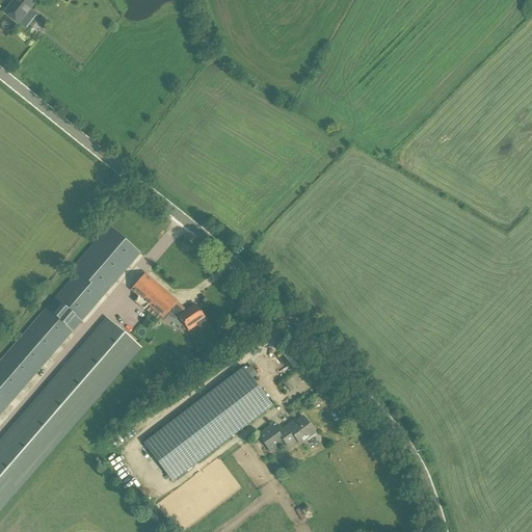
[(29,0),(14,0),(4,12),(20,24),(21,23),(28,29),(38,15),(31,9),(35,4),(29,0)]
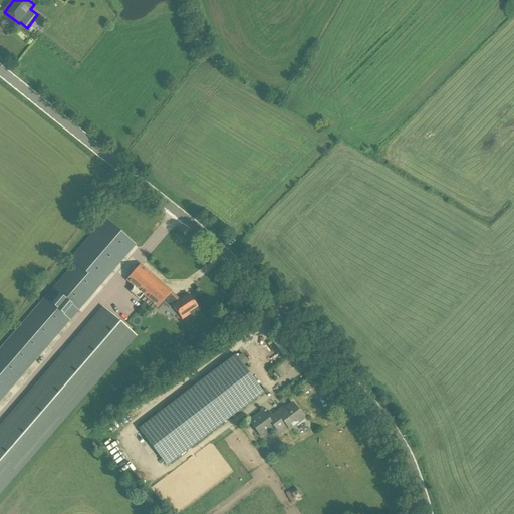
[(75,263),(0,349),(0,402),(136,246),(105,220),(71,259),(75,263)]
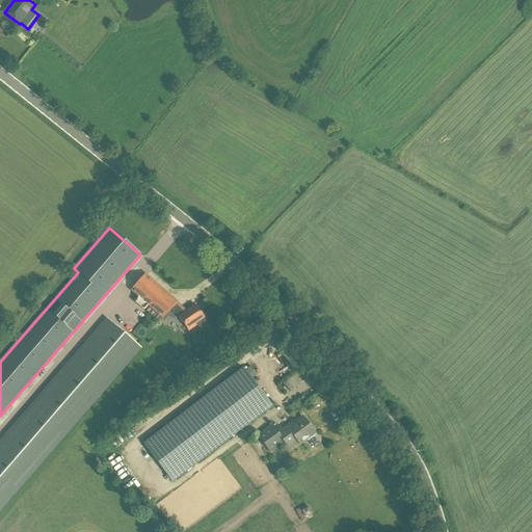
[(187,312),(145,274),(131,291),(165,321),(169,317),(176,322),(179,318),(189,333),(197,325),(198,327),(201,327),(206,324),(206,322),(204,319),(205,318),(195,306),(187,312)]
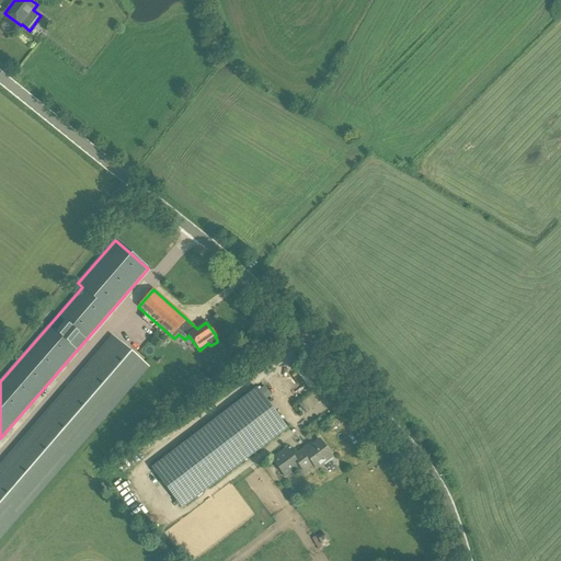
[(0,465),(0,538),(149,367),(112,335),(0,465)]
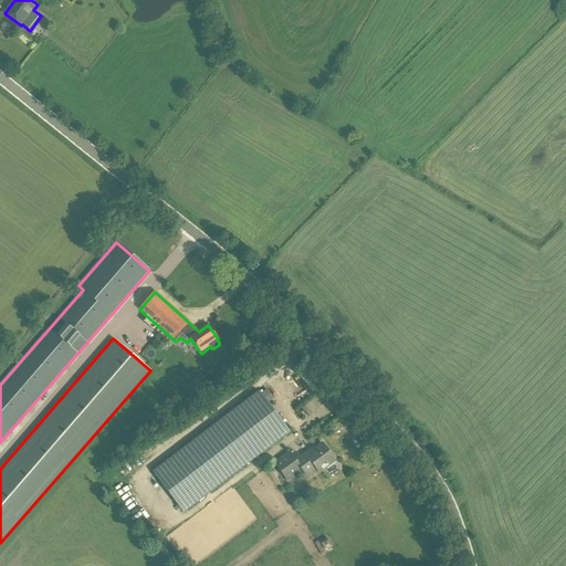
[(258,381),(266,375),(263,369),(253,377),(258,381)]
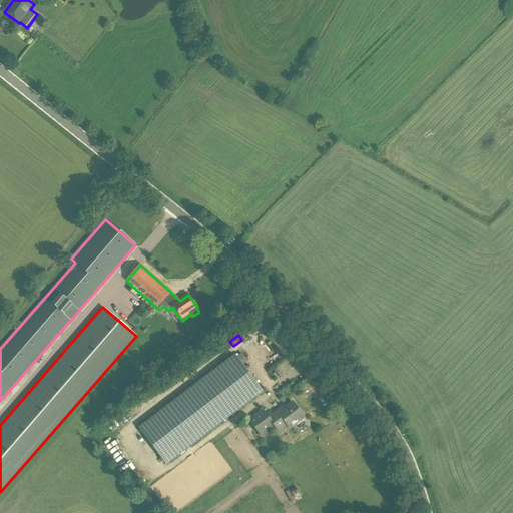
[(264,393),(234,354),(138,427),(167,466),(226,421),(227,423),(230,420),(229,419),(244,407),(246,409),(251,405),(249,403),(264,393)]
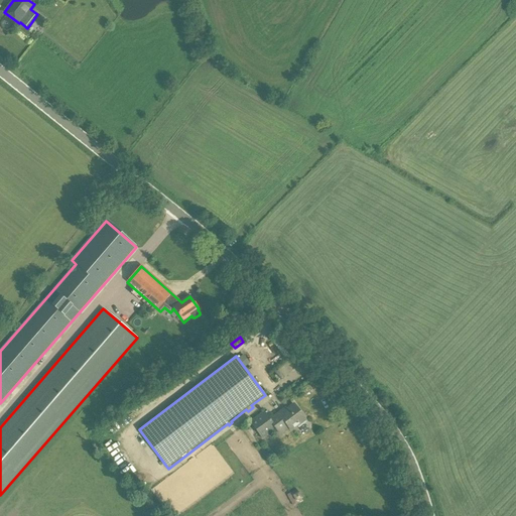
[(275,428),(279,433),(288,426),(291,430),(305,419),(294,404),(284,411),(283,410),(270,420),(264,412),(250,422),(262,438),(275,428)]
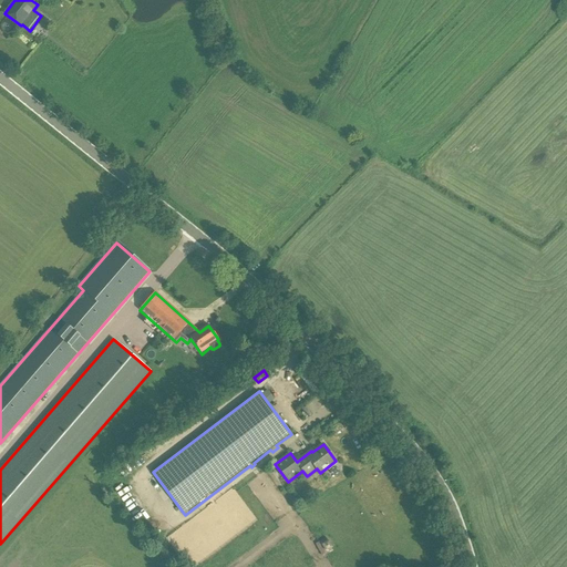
[(316,545),(322,558),(333,552),(327,538),(316,545)]
